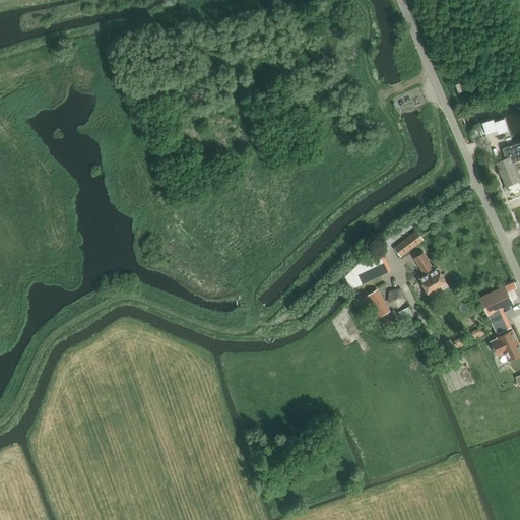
[(505,119),(494,123),(498,132),(499,135),(509,131),(505,119)]
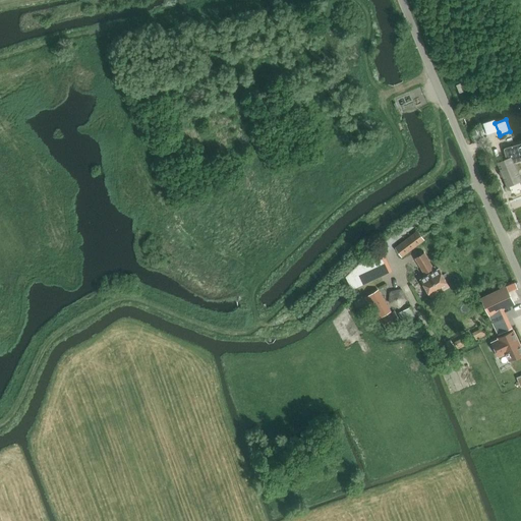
[(507,159),(496,163),(506,188),(520,181),(520,177),(515,163),(520,161),(520,142),(506,148),(505,149),(504,149),(504,150),(504,151),(507,159)]
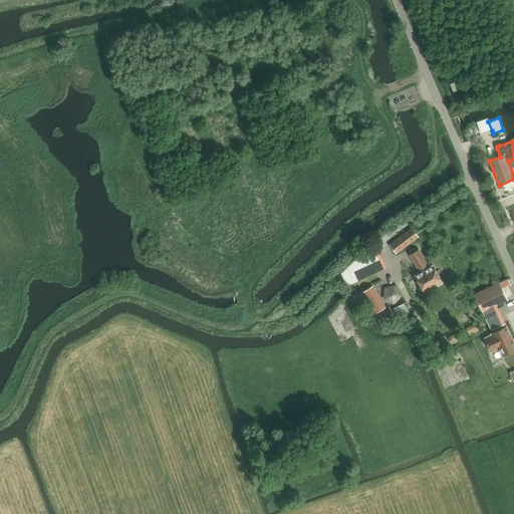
[(397,254),(419,237),(412,229),(391,245),(397,254)]
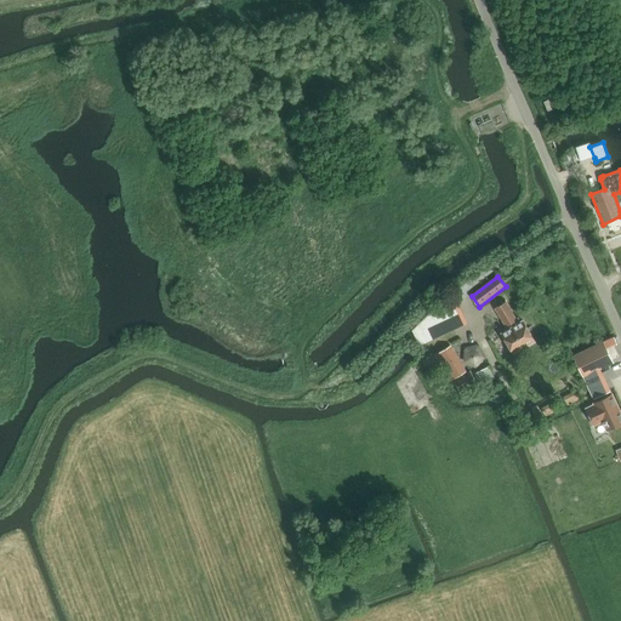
[(502,334),(513,354),(535,342),(523,322),(520,323),(518,319),(516,320),(506,303),(496,308),(506,326),(508,325),(510,329),(502,334)]
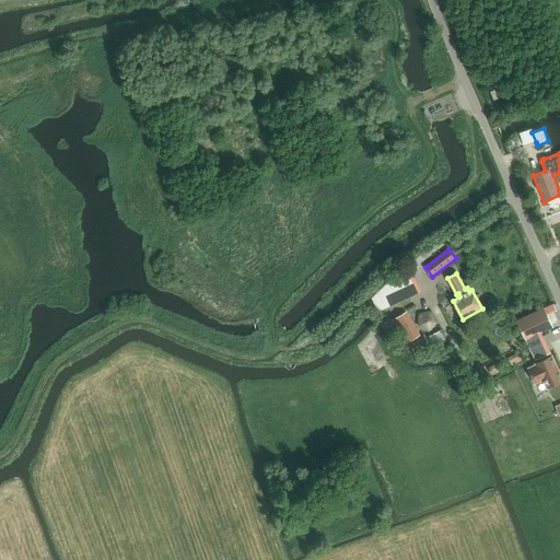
[(378,312),(397,303),(388,283),(373,299),(378,312)]
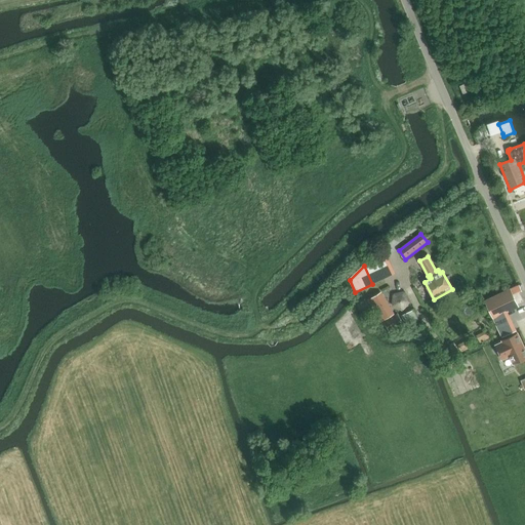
[(400,307),(411,301),(405,289),(394,294),(400,307)]
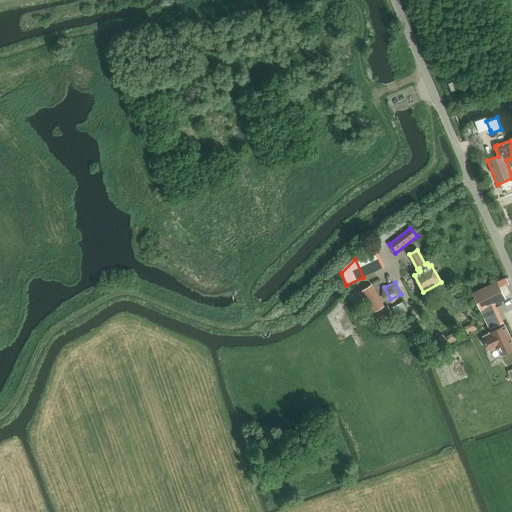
[(498,283),(473,294),(481,310),(492,305),(505,299),(498,283)]
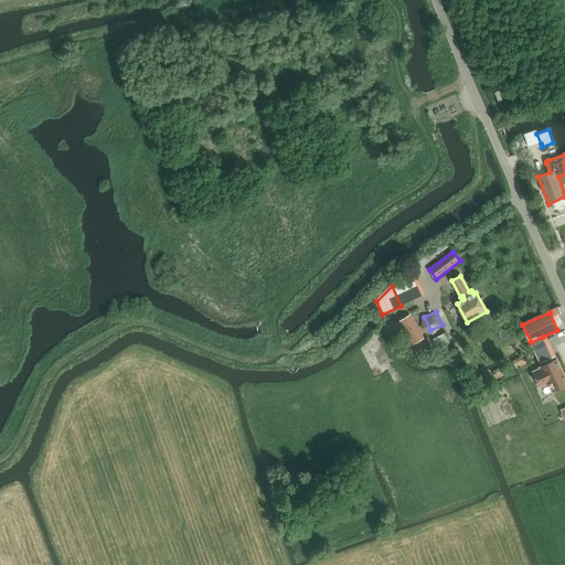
[(409,347),(423,339),(409,316),(394,324),(400,334),(401,333),(409,347)]
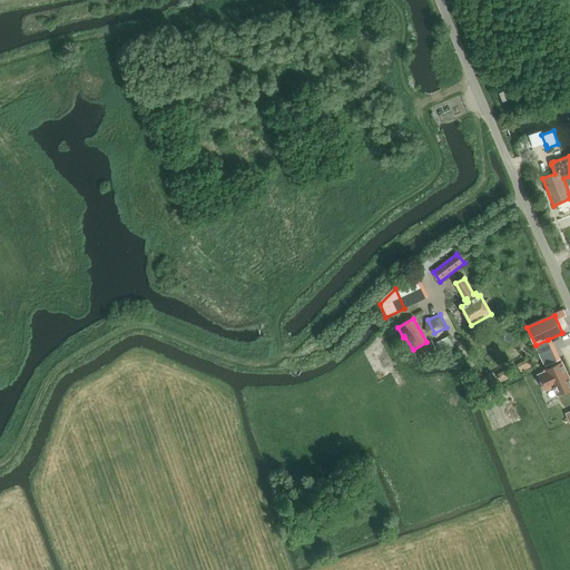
[(450,336),(438,342),(443,353),(455,347),(450,336)]
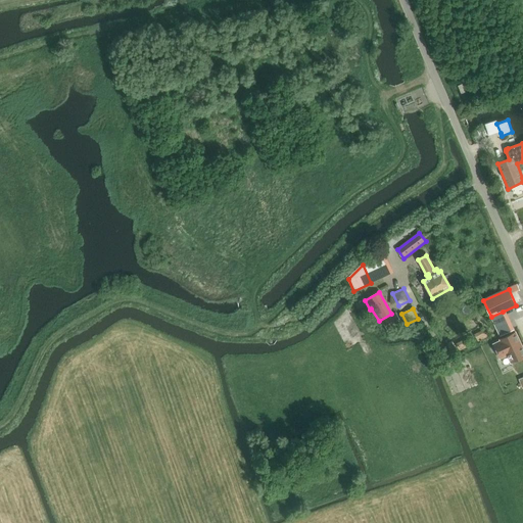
[(509,324),(503,312),(491,317),(497,329),(509,324)]
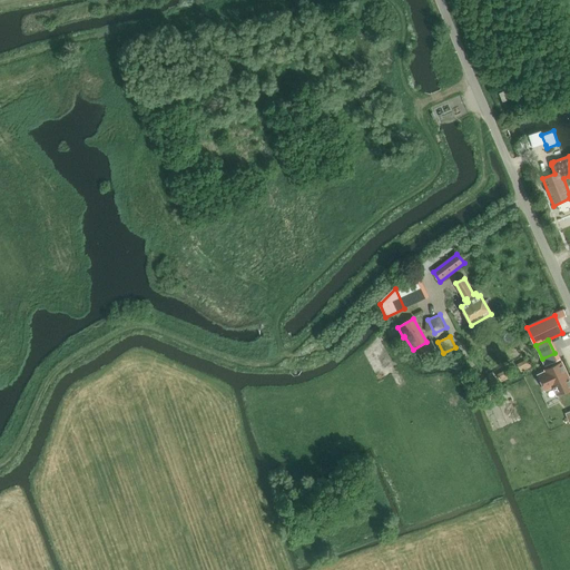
[(432,341),(418,349),(423,360),(438,351),(432,341)]
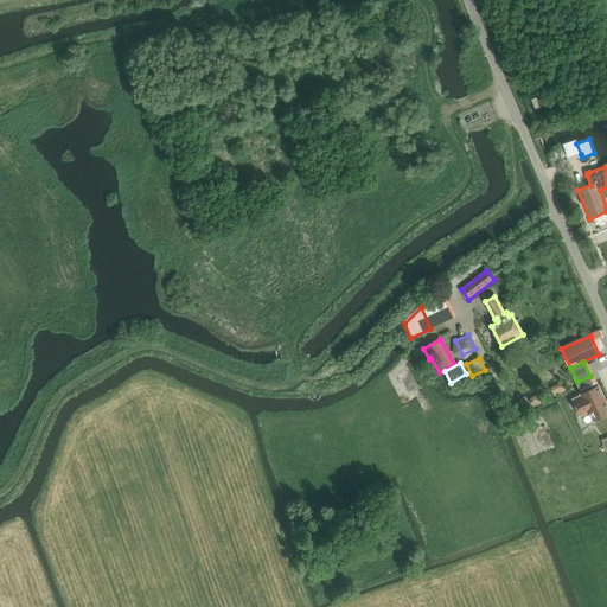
[(544,381),(562,374),(557,363),(540,370),(544,381)]
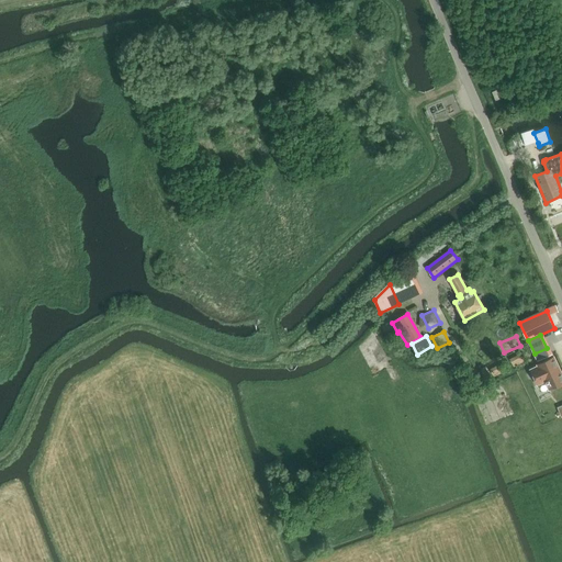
[(547,348),(535,353),(537,360),(549,355),(547,348)]
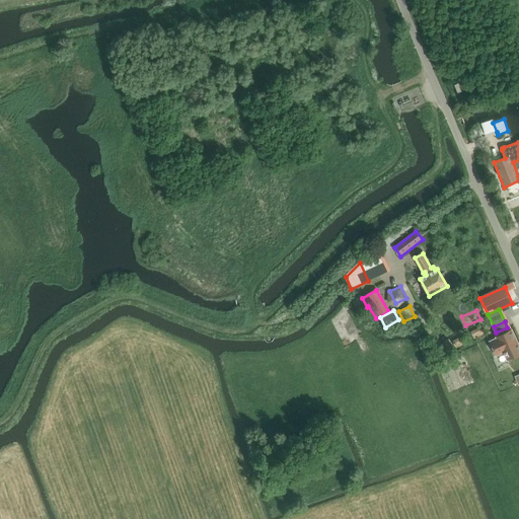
[(518,346),(511,329),(497,337),(498,338),(490,342),(497,356),(504,352),(508,359),(518,353),(518,346)]
